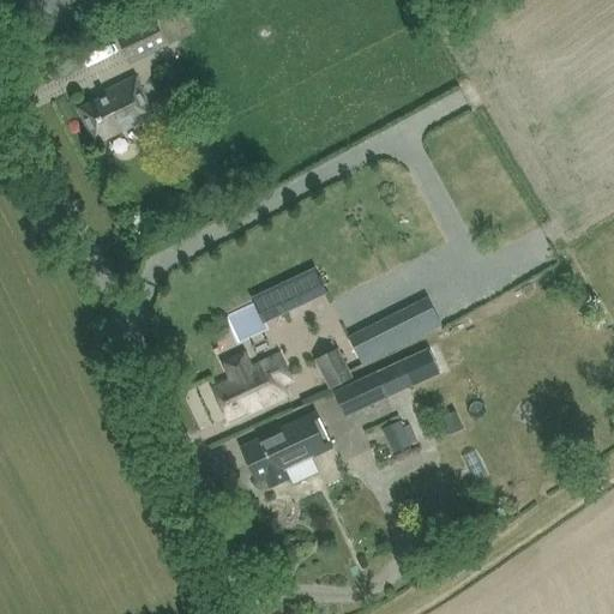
[(101,0),(108,13),(131,2),(128,0),(101,0)]
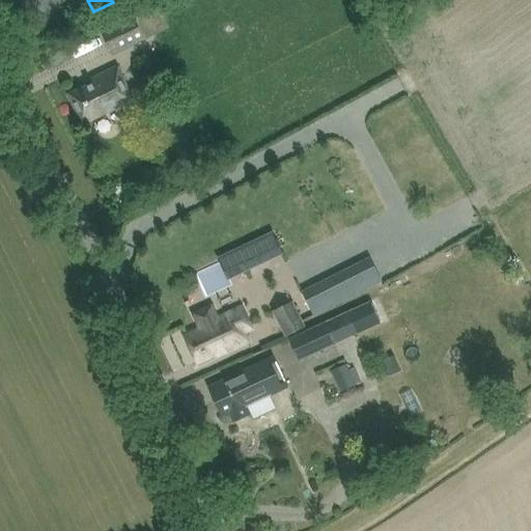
[(111,54),(144,38),(169,28),(158,3),(151,6),(148,0),(140,0),(134,3),(138,11),(133,15),(101,31),(111,54)]
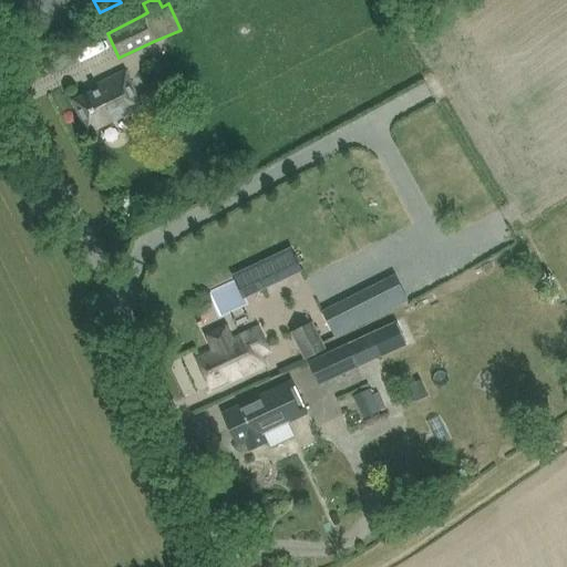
[(83,62),(104,52),(99,39),(78,48),(83,62)]
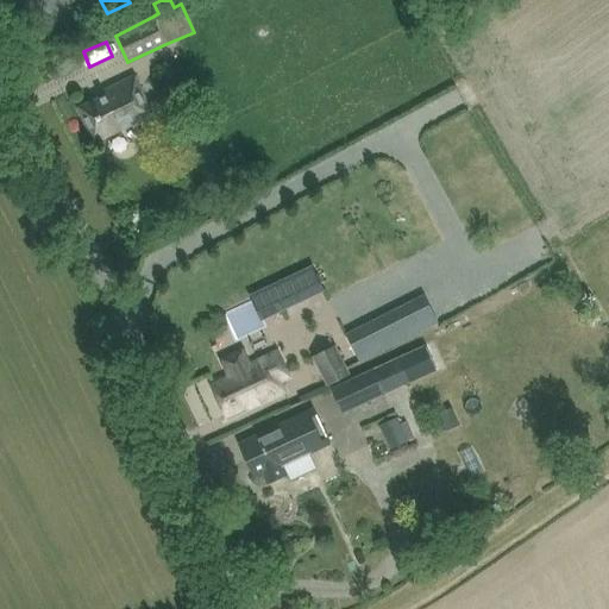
[(95,145),(154,117),(136,79),(106,93),(107,96),(79,111),(95,145)]
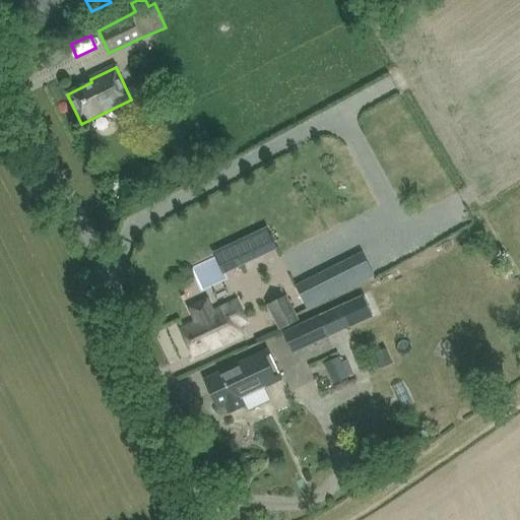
[(230,246),(239,266),(277,249),(268,229),(230,246)]
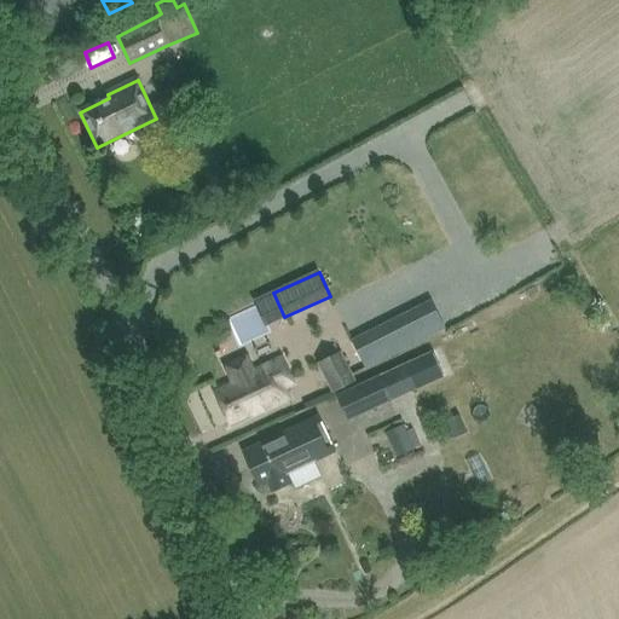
[(230,426),(289,398),(272,363),(258,370),(248,351),(226,359),(236,380),(213,391),(230,426)]
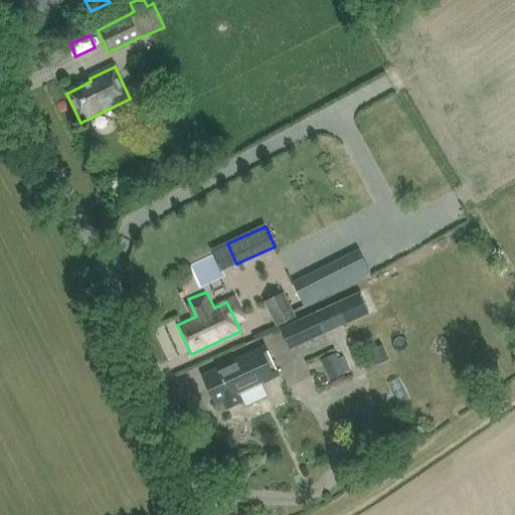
[(264,303),(277,328),(296,318),(295,316),(309,308),(302,293),(287,301),(283,293),(264,303)]
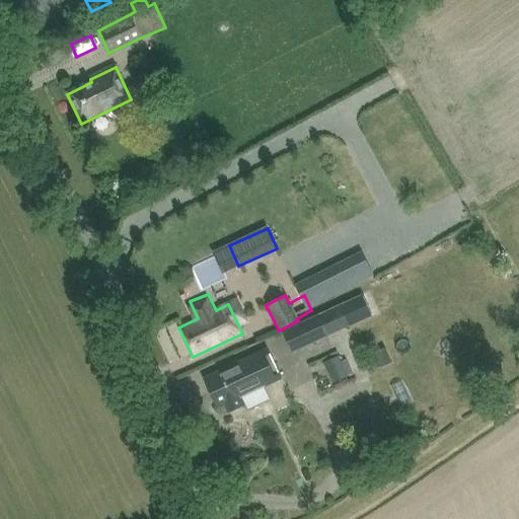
[(371,317),(362,296),(340,306),(282,332),(291,354),(349,327),(371,317)]
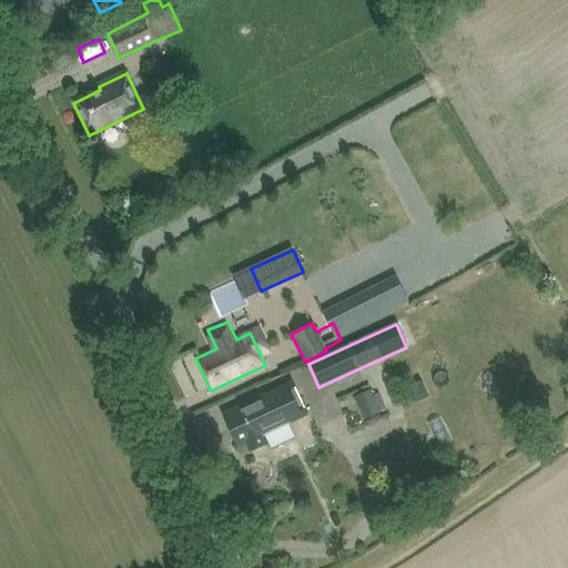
[(269,444),(264,435),(308,415),(293,382),(223,415),(239,447),(245,445),(249,454),(269,444)]
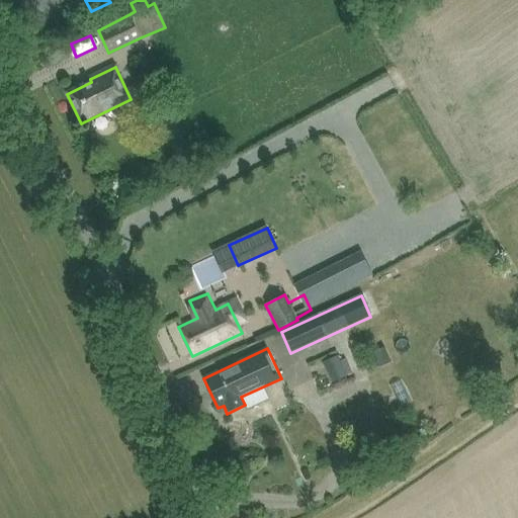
[(200,377),(219,371),(213,356),(195,362),(200,377)]
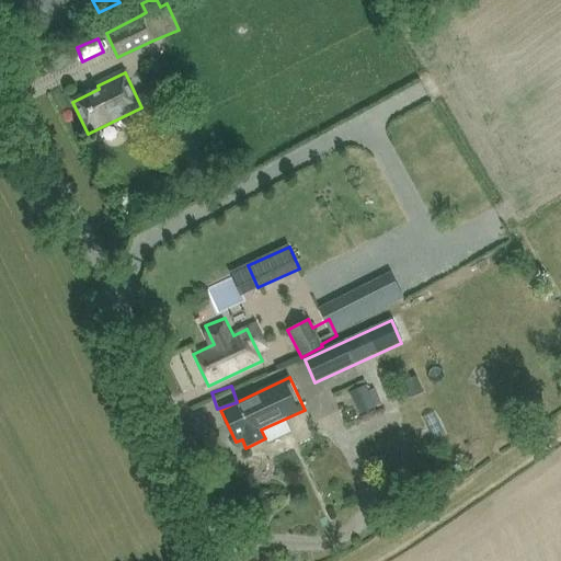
[(376,408),(365,386),(350,393),(361,415),(376,408)]
